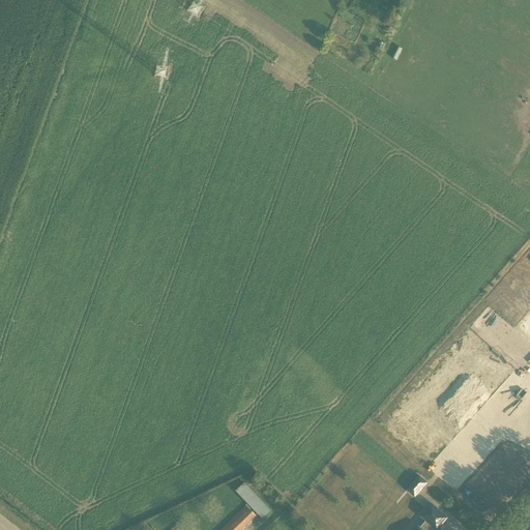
[(415,498),(428,482),(419,475),(406,490),(415,498)]
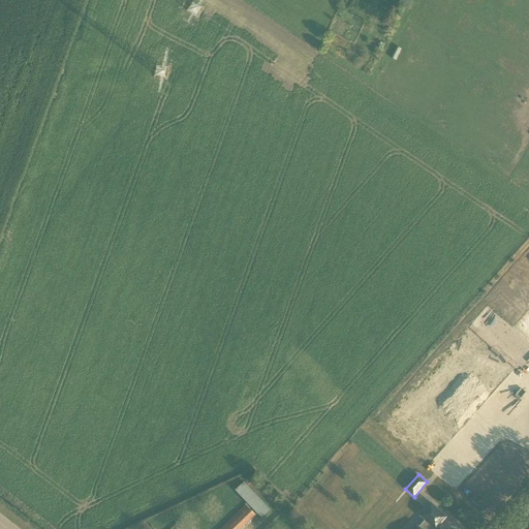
[(244,481),(235,490),(260,518),(270,509),(244,481)]
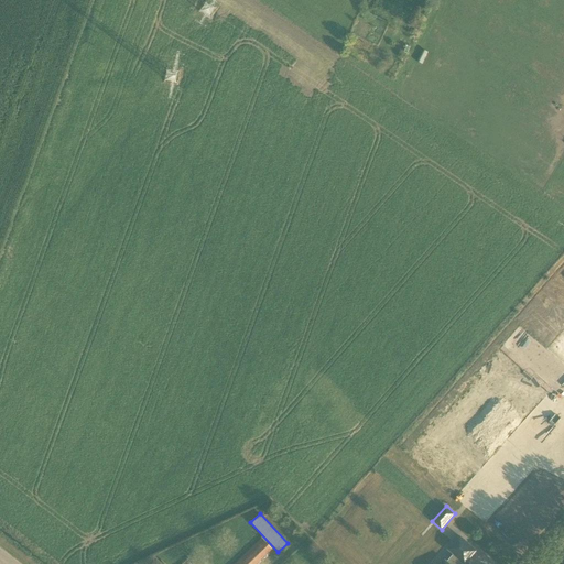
[(463,563),(464,563),(465,563),(476,551),(461,537),(448,550),(454,554),(446,562),(445,561),(443,563),(463,563)]
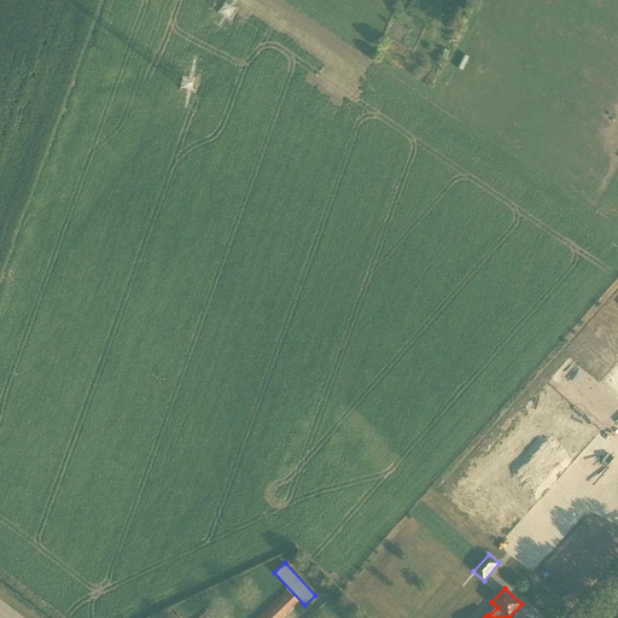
[(280,617),(298,602),(286,589),(255,617),(280,617)]
